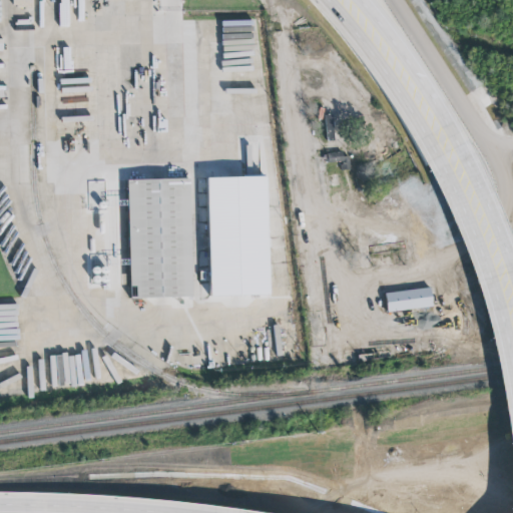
[(325,116),(326,143),(335,143),(334,116),(325,116)]
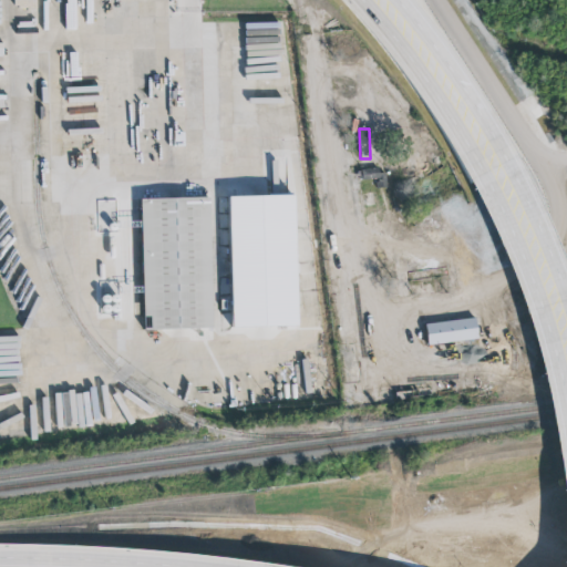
[(229,194),(233,325),(297,322),(294,192),(229,194)]
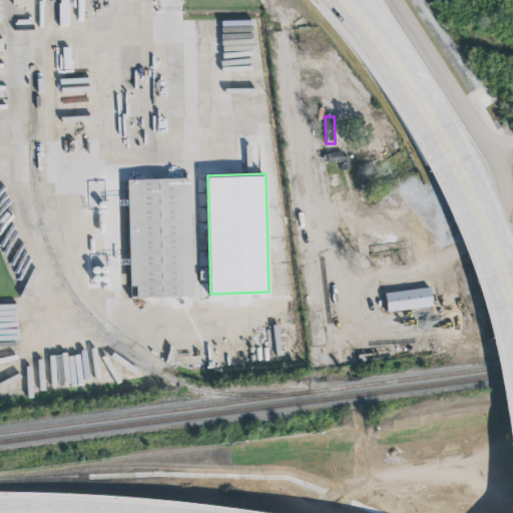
[(126,178),(188,176),(191,295),(130,297),(126,178)]
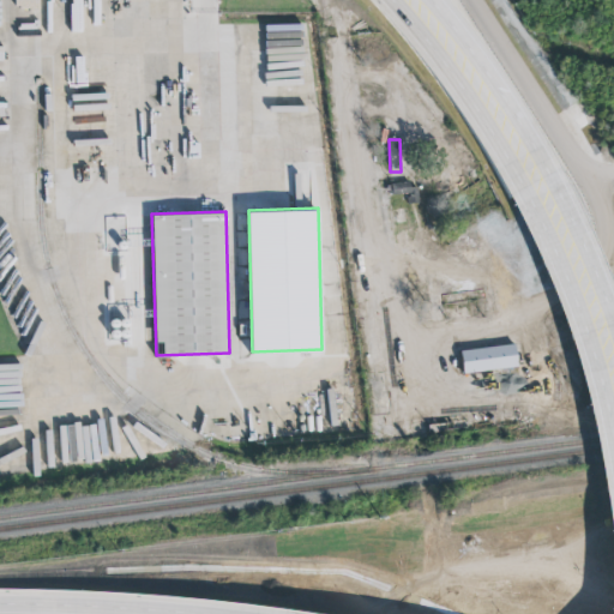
[(517,367),(515,344),(459,350),(462,372),(517,367)]
